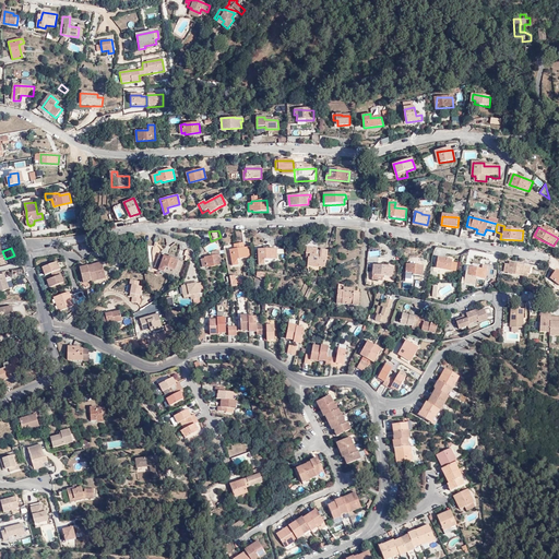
[(242,249),(228,250),(230,265),(237,265),(237,260),(249,259),(248,248),(242,249)]
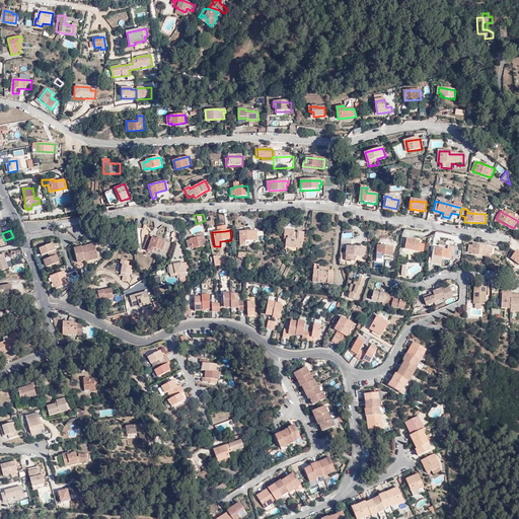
[(294,246),(294,248),(300,249),(303,234),(297,233),(297,234),(293,234),(294,232),(284,230),(283,236),(287,236),(286,240),(284,240),(284,245),(294,246)]
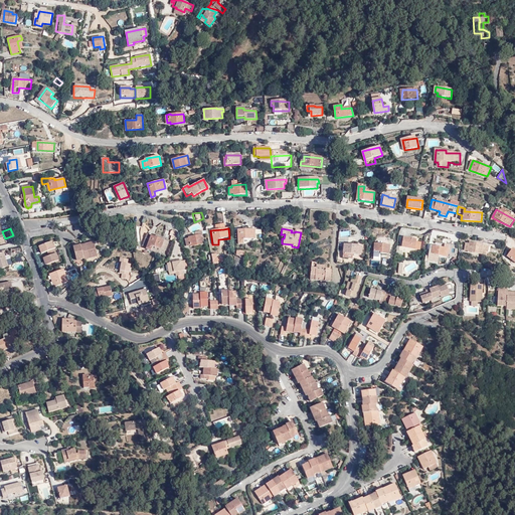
[(254,238),(254,235),(254,230),(254,229),(237,230),(237,244),(243,244),(243,239),(254,238)]
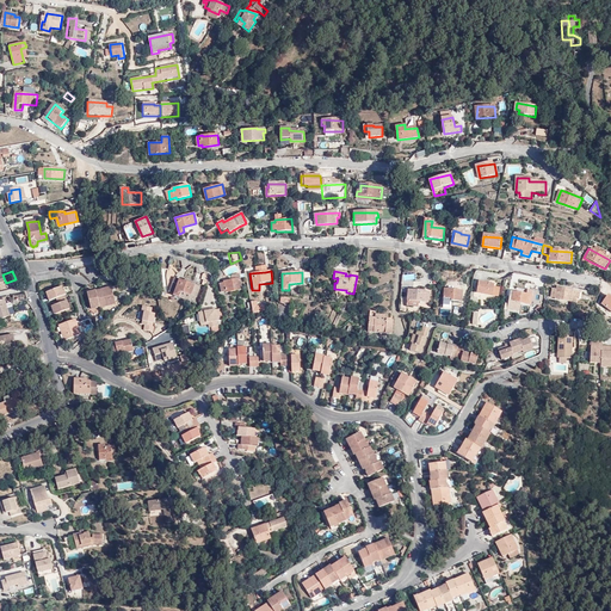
[(414,276),(402,276),(402,287),(414,287),(414,276)]
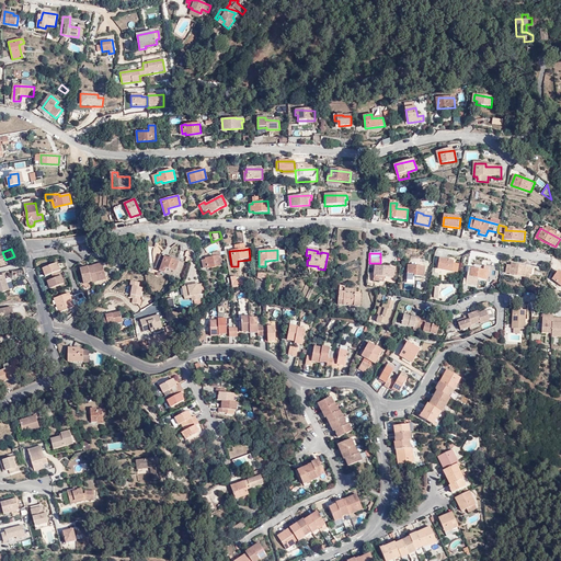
[(208,267),(208,268),(212,267),(219,266),(222,266),(221,255),(206,259),(206,260),(203,261),(204,268),(208,267)]
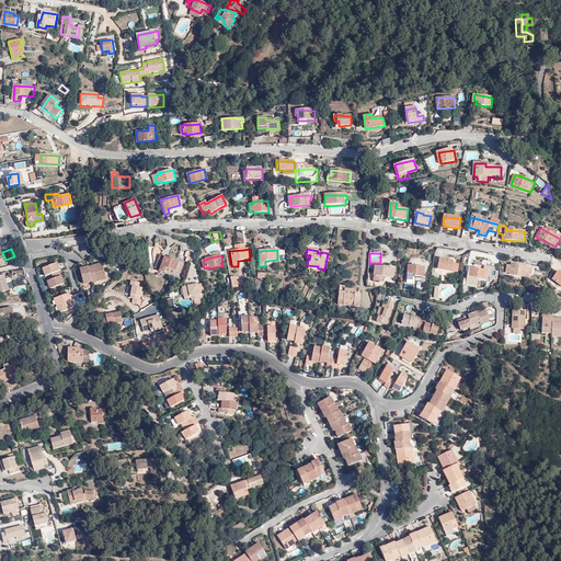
[(173,272),(178,262),(164,256),(158,271),(164,274),(165,268),(173,272)]
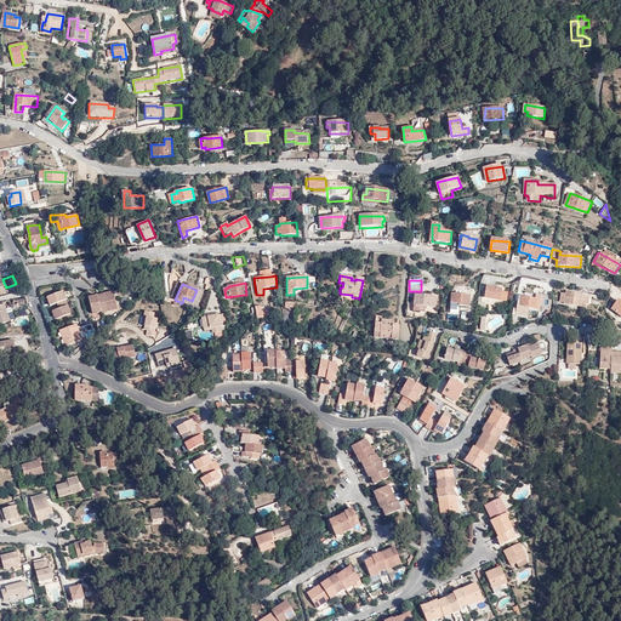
[(485,297),(501,300),(502,289),(486,286),(485,297)]
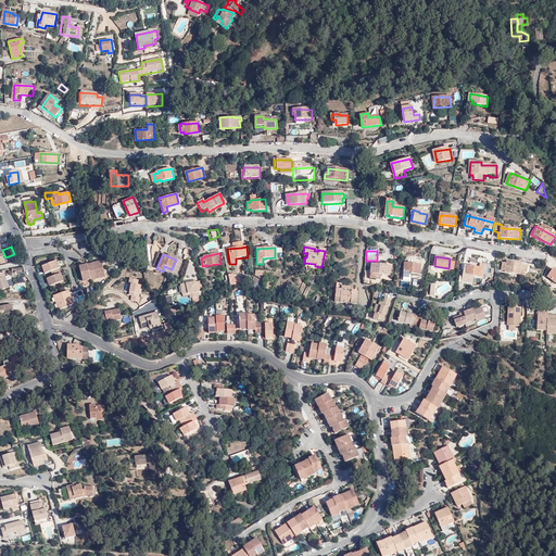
[(180,262),(176,260),(172,269),(177,272),(180,262)]
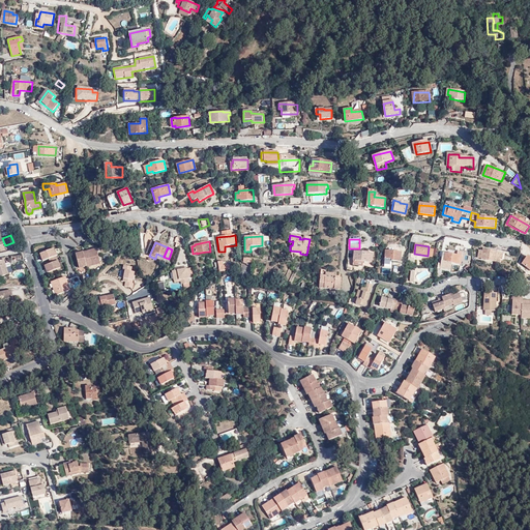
[(87,265),(88,267),(94,265),(94,263),(100,261),(97,248),(91,251),(91,253),(84,255),(87,265)]
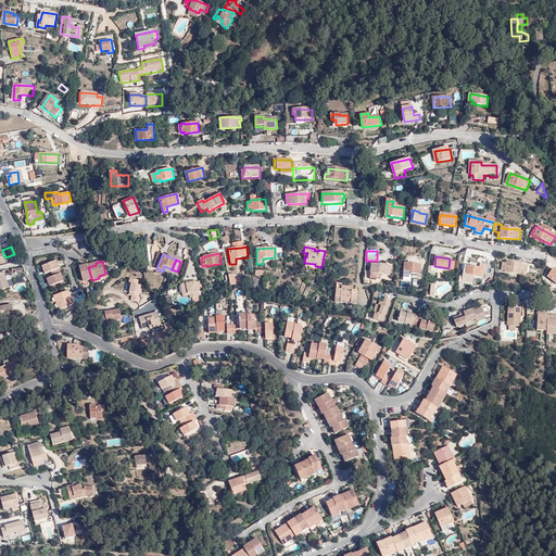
[(43,266),(46,274),(51,272),(59,268),(57,262),(43,266)]
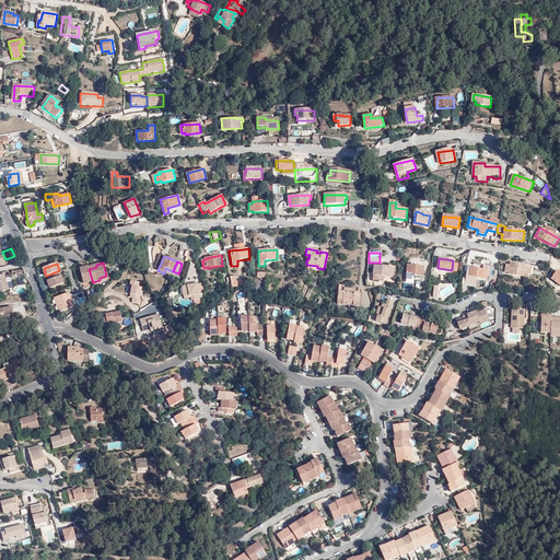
[(524,277),(528,278),(529,271),(531,271),(532,266),(525,265),(525,266),(510,265),(510,266),(505,265),(505,272),(509,273),(509,276),(524,277)]
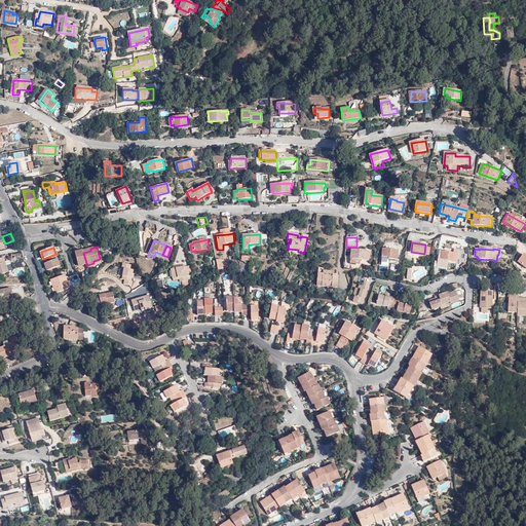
[(83,253),(83,251),(76,252),(79,264),(86,263),(83,253)]
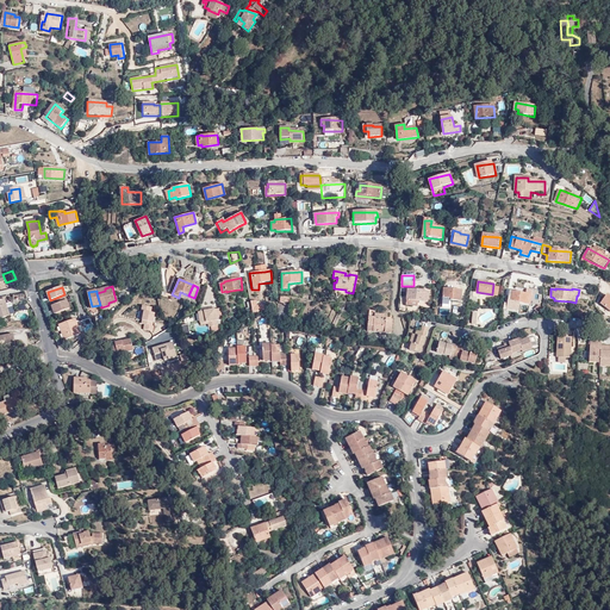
[(408,302),(429,304),(429,293),(408,291),(408,302)]
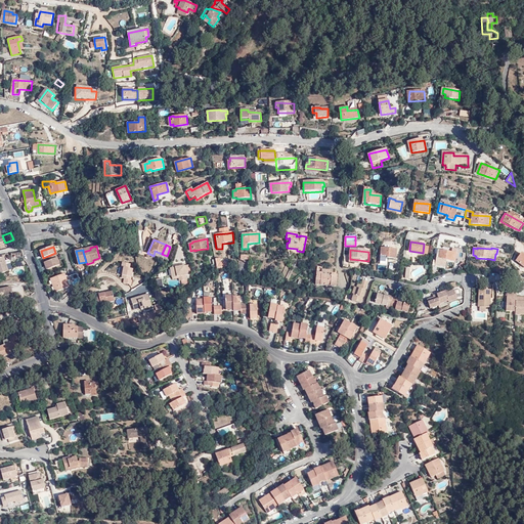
[(381,257),(396,258),(396,251),(381,250),(381,257)]
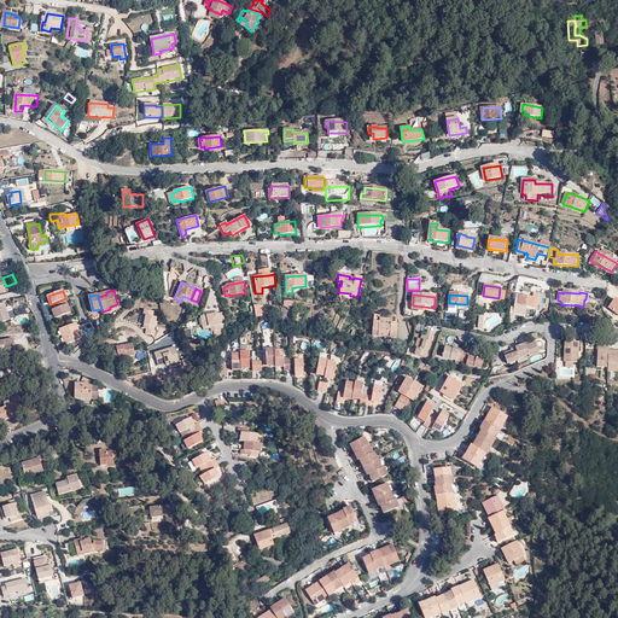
[(513,309),(518,309),(519,307),(529,308),(538,309),(540,299),(517,295),(513,309)]
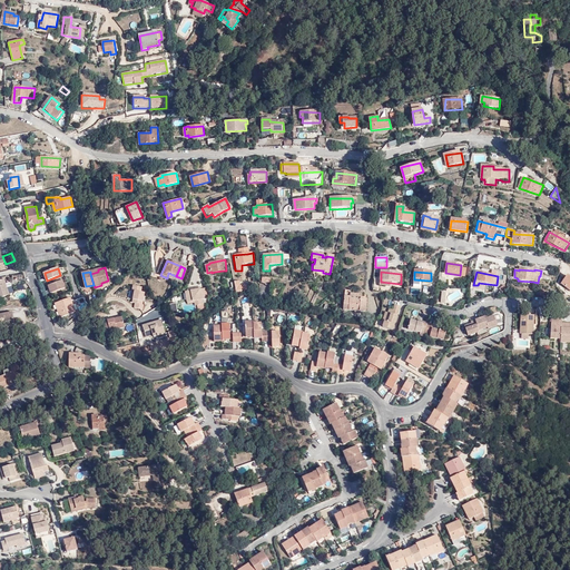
[(65,287),(60,275),(52,278),(55,284),(49,285),(52,292),(65,287)]
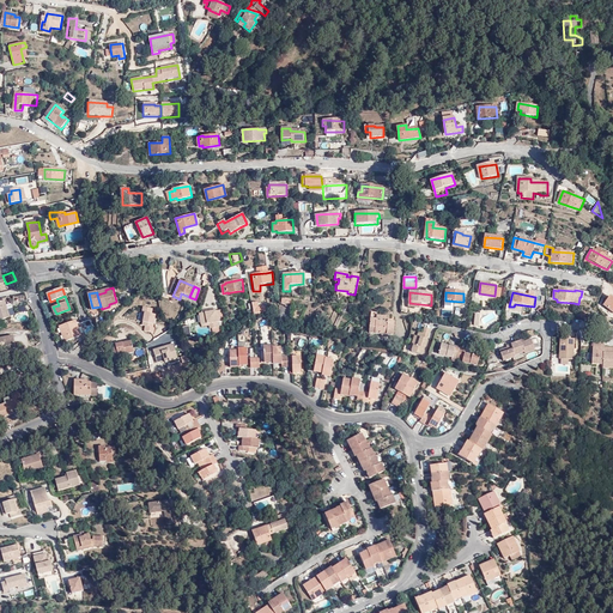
[(10,315),(6,305),(5,301),(0,302),(0,320),(10,317),(10,315)]
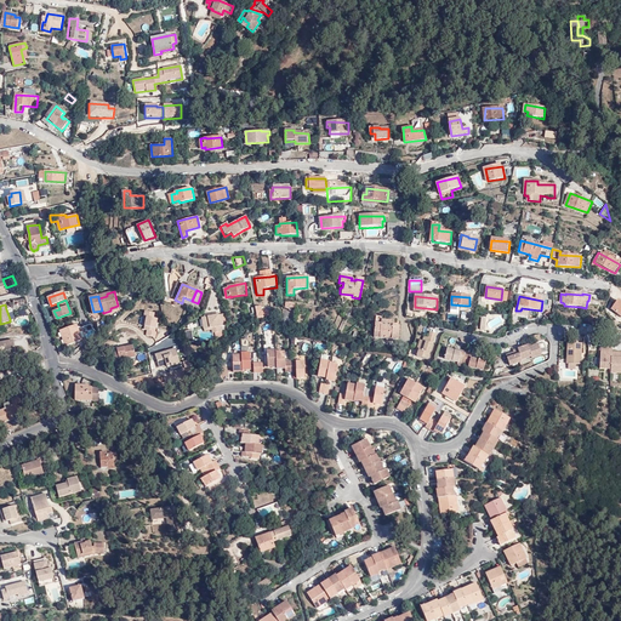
[(256,318),(269,317),(268,311),(262,311),(262,307),(255,308),(256,318)]
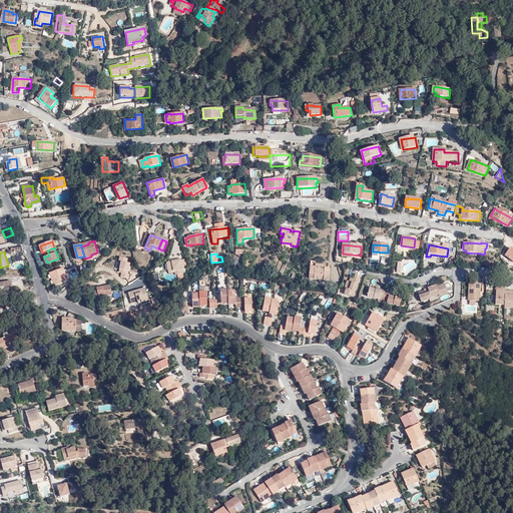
[(181,261),(178,261),(168,263),(165,263),(167,275),(174,274),(174,276),(181,275),(180,270),(183,270),(181,261)]
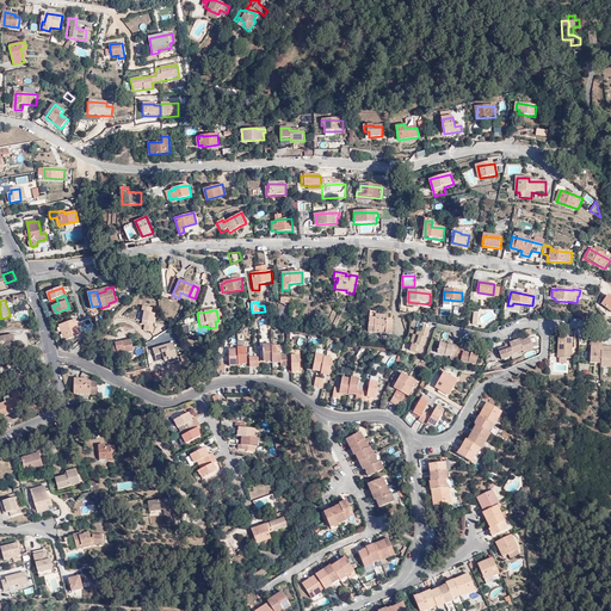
[(375,332),(394,334),(395,320),(387,320),(388,315),(377,315),(377,312),(370,312),(370,325),(375,326),(375,332)]
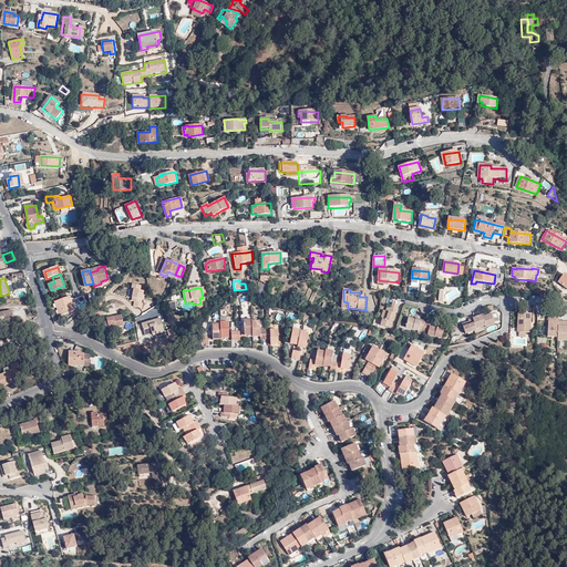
[(63,316),(76,311),(74,305),(72,305),(70,298),(58,302),(60,310),(61,310),(63,316)]
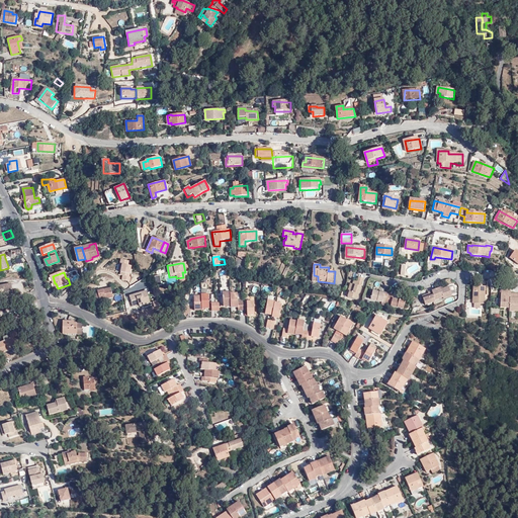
[(356,286),(352,285),(350,284),(347,293),(349,293),(348,298),(357,301),(363,279),(358,277),(357,282),(356,286)]
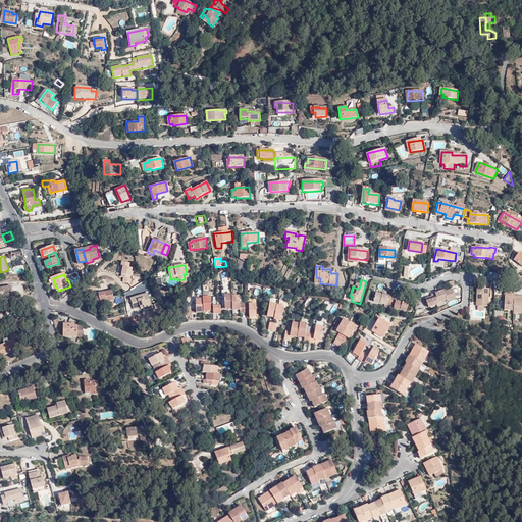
[(0,289),(0,299),(11,298),(14,297),(12,286),(0,289)]
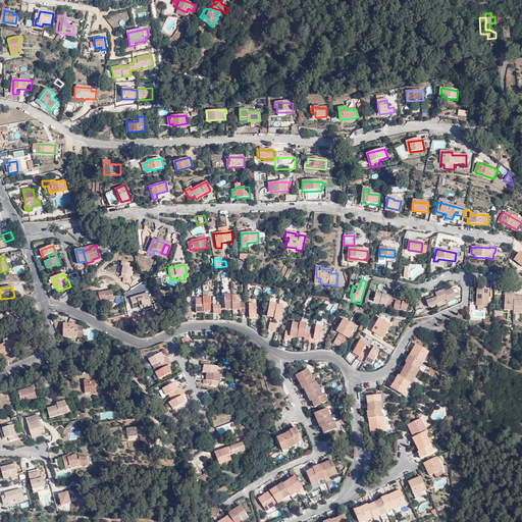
[(478,305),(484,305),(487,305),(488,289),(475,288),(475,300),(478,300),(478,305)]
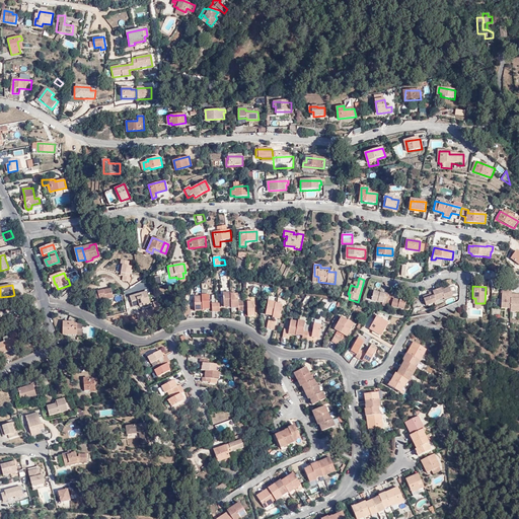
[(442,290),(441,288),(432,291),(433,294),(436,301),(444,298),(445,299),(453,296),(450,287),(444,289),(442,290)]
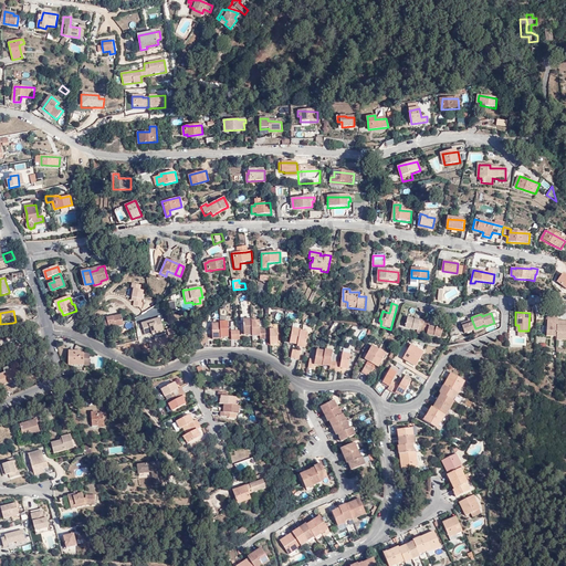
[(107,329),(125,324),(122,314),(105,318),(107,329)]
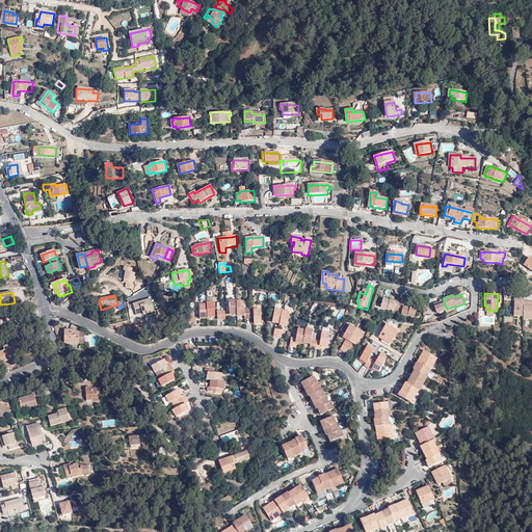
[(149,298),(132,304),(136,316),(141,314),(142,316),(154,312),(149,298)]
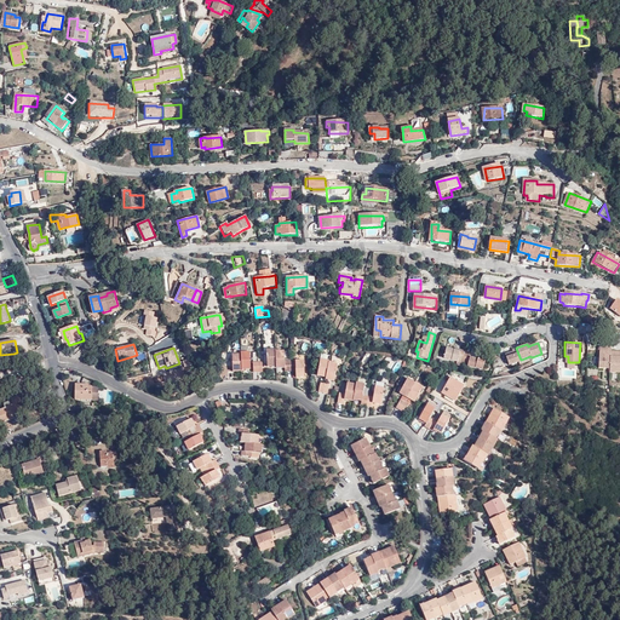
[(443,360),(458,363),(459,360),(463,361),(466,349),(460,348),(460,351),(453,350),(446,349),(443,360)]
